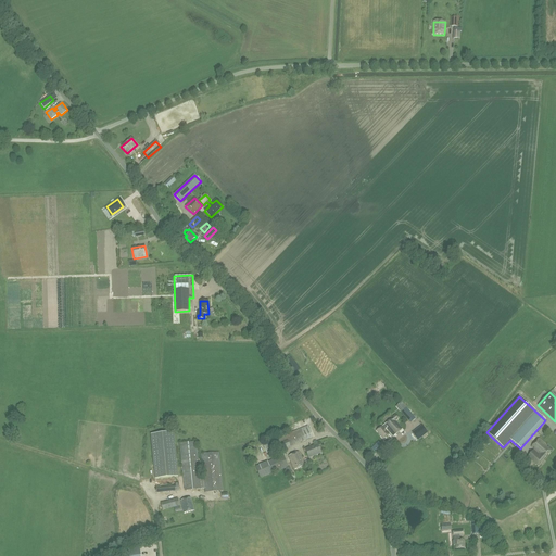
[(411,424),(416,418),(401,402),(396,406),(411,424)]
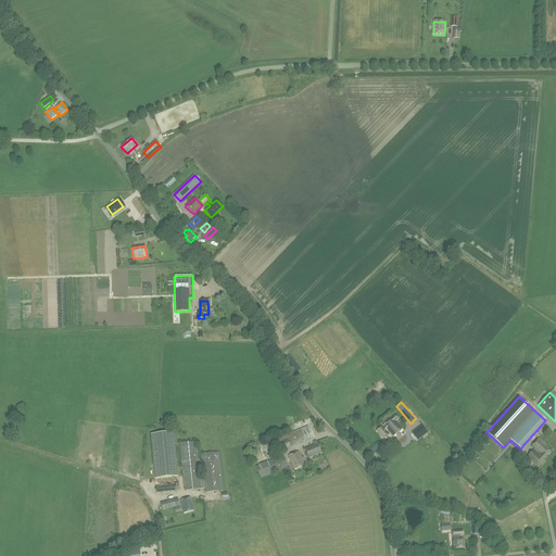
[(392,418),(383,425),(387,428),(393,437),(402,429),(395,421),(397,419),(399,417),(397,416),(395,415),(393,416),(392,418)]
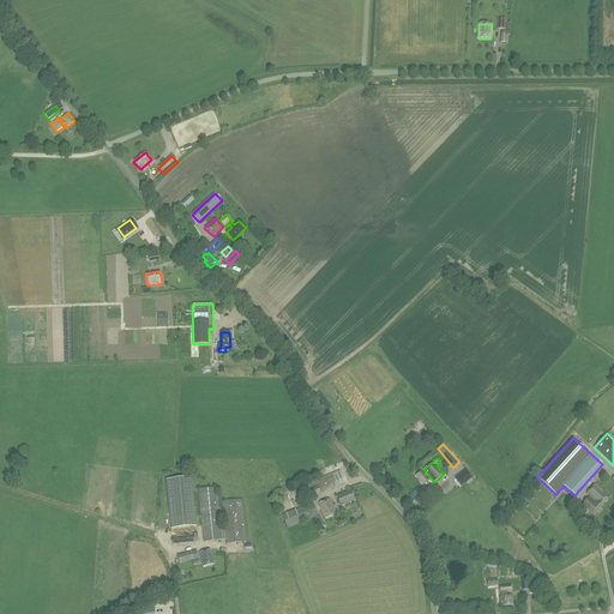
[(435,487),(443,494),(468,473),(461,464),(435,487)]
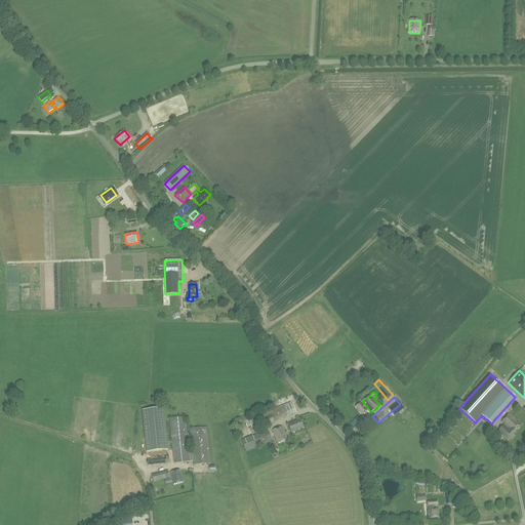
[(362,415),(368,410),(364,405),(365,404),(362,401),(355,407),(362,415)]
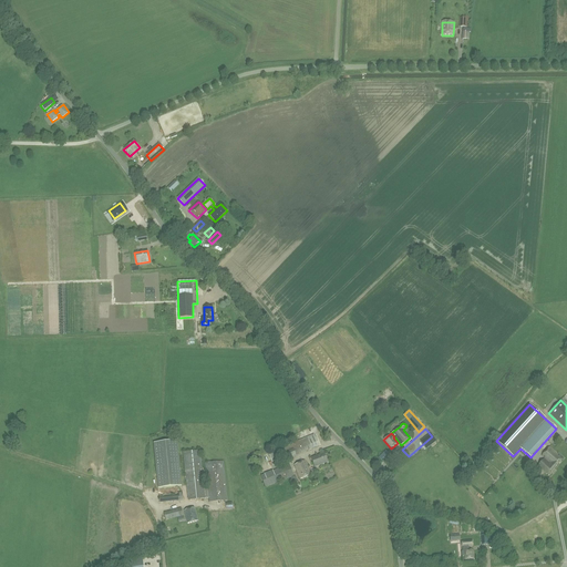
[(286,460),(311,449),(319,446),(313,435),(281,449),(269,453),(272,463),(285,457),(286,460)]
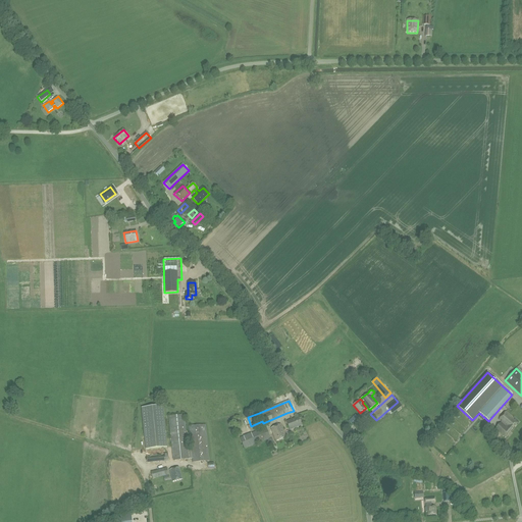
[(167,448),(163,406),(142,408),(146,450),(167,448)]
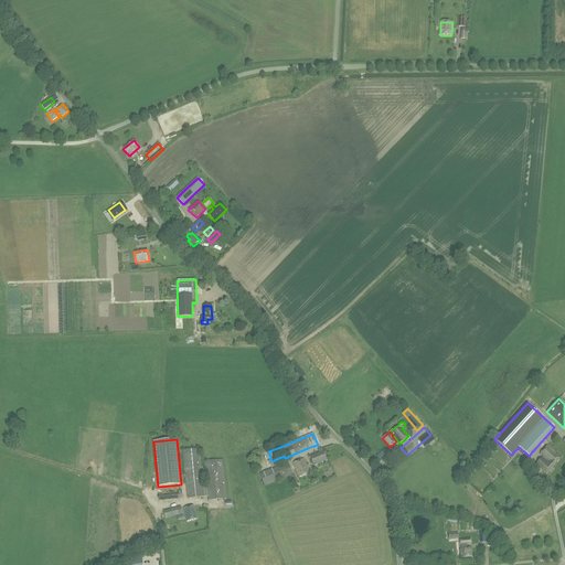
[(556,454),(547,446),(540,455),(548,461),(547,462),(542,458),(536,464),(546,473),(562,457),(556,452),(556,454)]
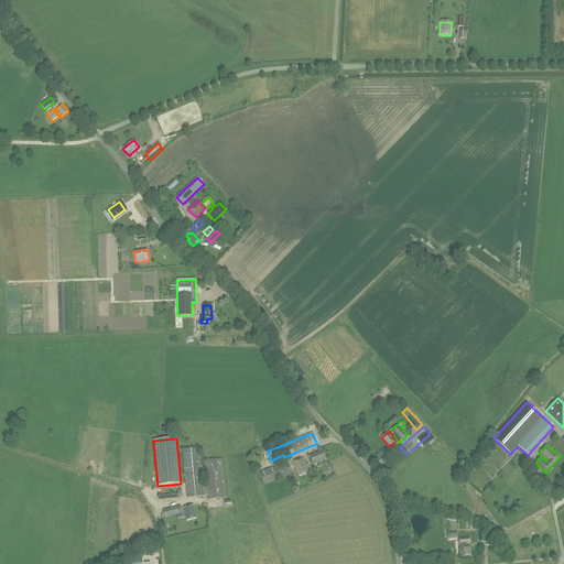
[(183,449),(186,485),(187,498),(207,496),(208,499),(226,498),(221,458),(204,461),(207,487),(203,487),(199,448),(183,449)]
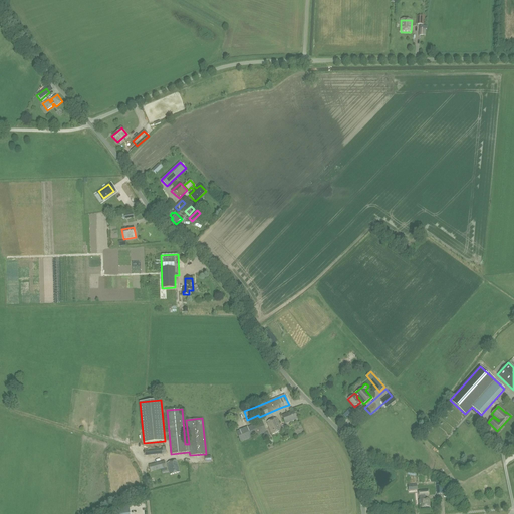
[(350,409),(343,415),(346,419),(353,412),(350,409)]
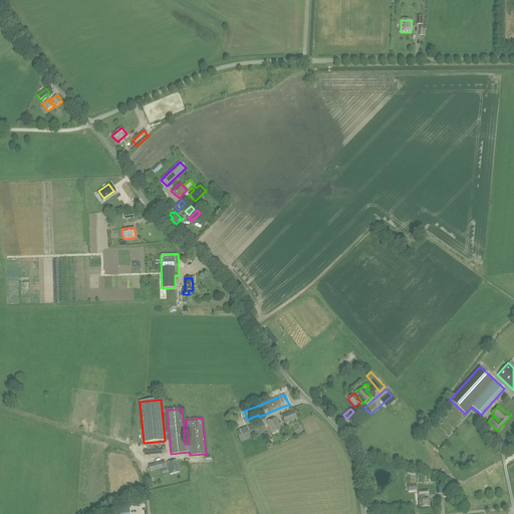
[(294,411),(282,416),(285,424),(297,419),(294,411)]
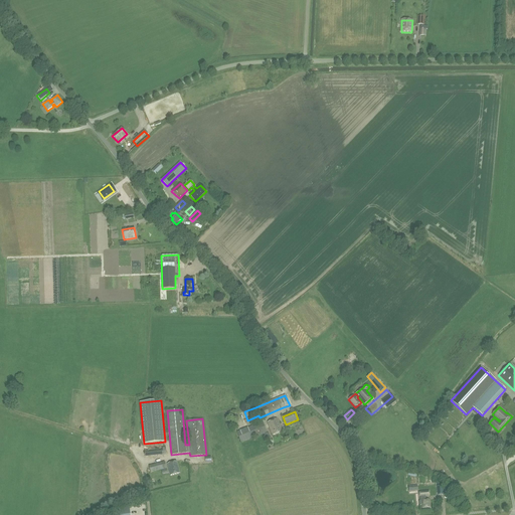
[(268,422),(273,436),(283,432),(277,418),(268,422)]
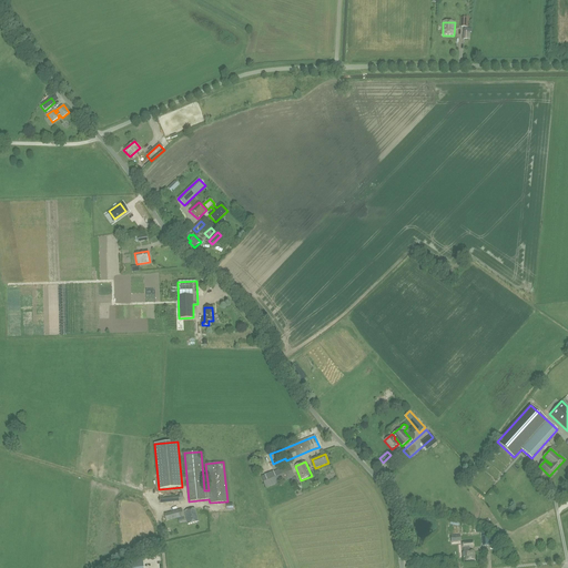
[(290,466),(261,477),(266,488),(294,477),(290,466)]
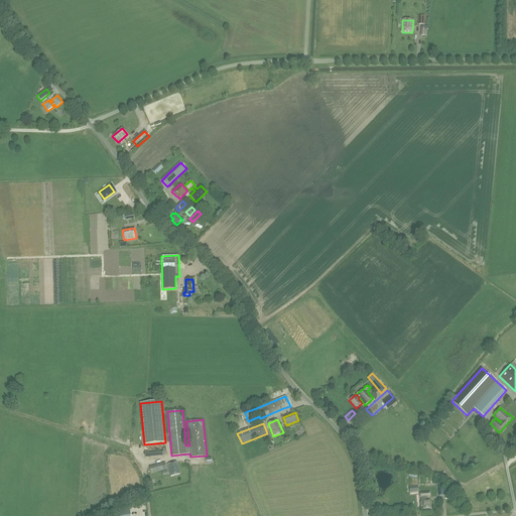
[(162,448),(163,450),(149,453),(149,452),(145,452),(145,458),(166,456),(165,448),(162,448)]
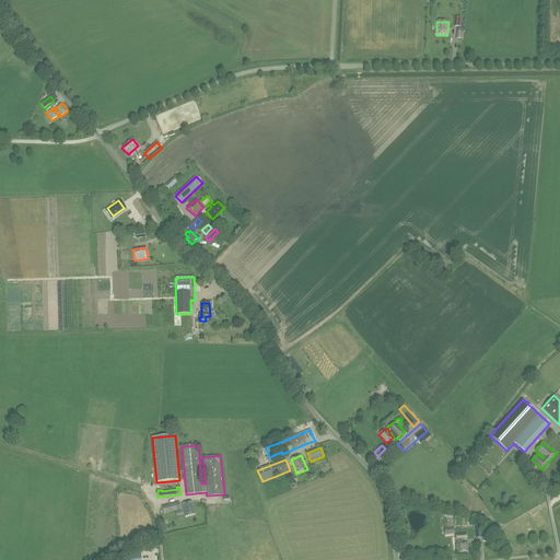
[(196,514),(193,502),(182,504),(183,509),(181,510),(179,502),(162,506),(164,514),(176,511),(177,515),(182,514),(182,513),(184,512),(185,517),(196,514)]
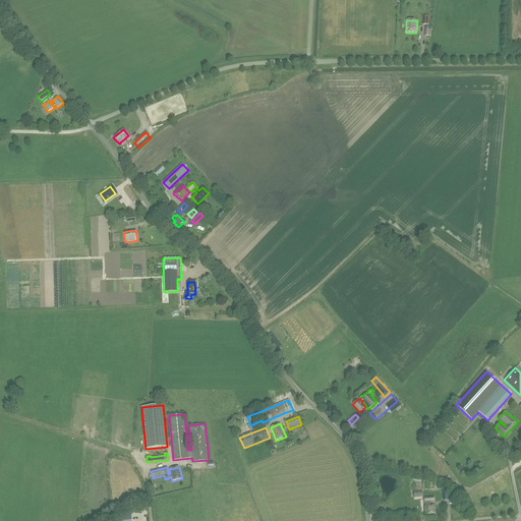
[(433,497),(426,498),(424,498),(425,507),(424,507),(423,508),(423,511),(424,512),(426,511),(427,514),(436,514),(435,506),(430,506),(430,502),(435,502),(433,497)]
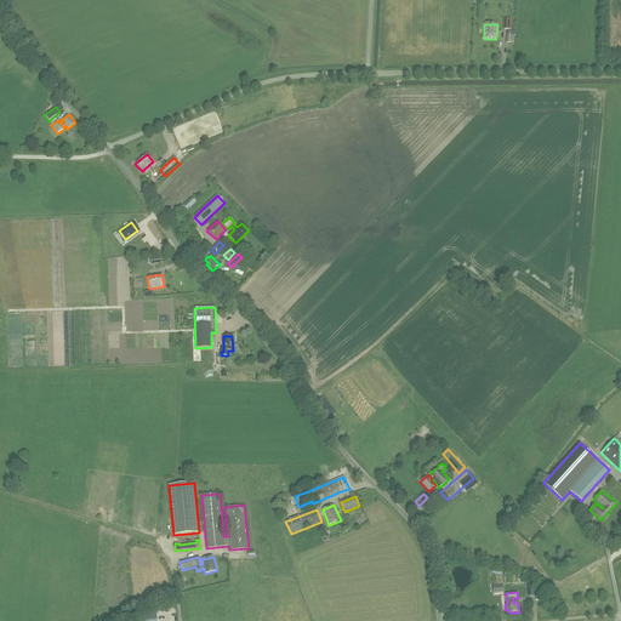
[(157,604),(159,613),(175,610),(174,602),(157,604)]
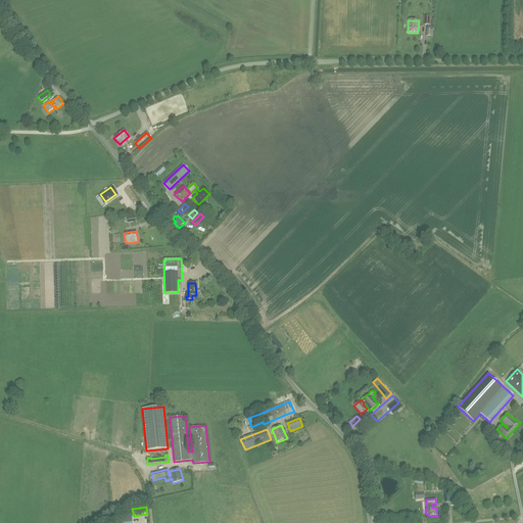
[(122,515),(122,520),(115,521),(115,522),(132,522),(131,513),(122,515)]
